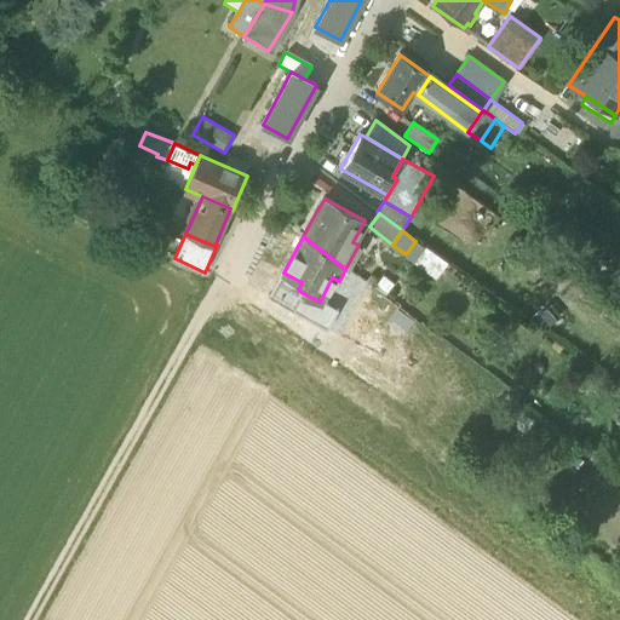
[(423,246),(415,241),(406,254),(412,259),(423,246)]
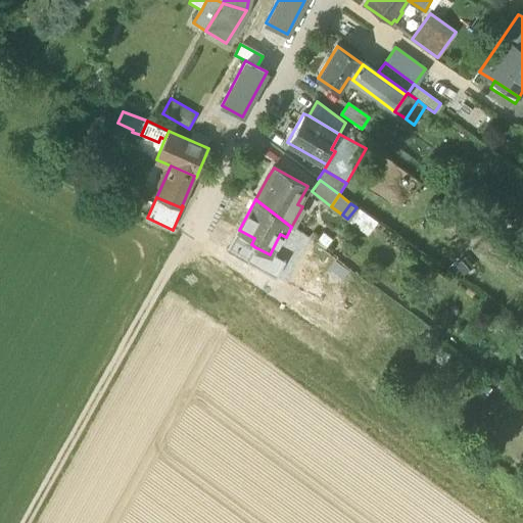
[(357,207),(347,219),(369,234),(378,223),(357,207)]
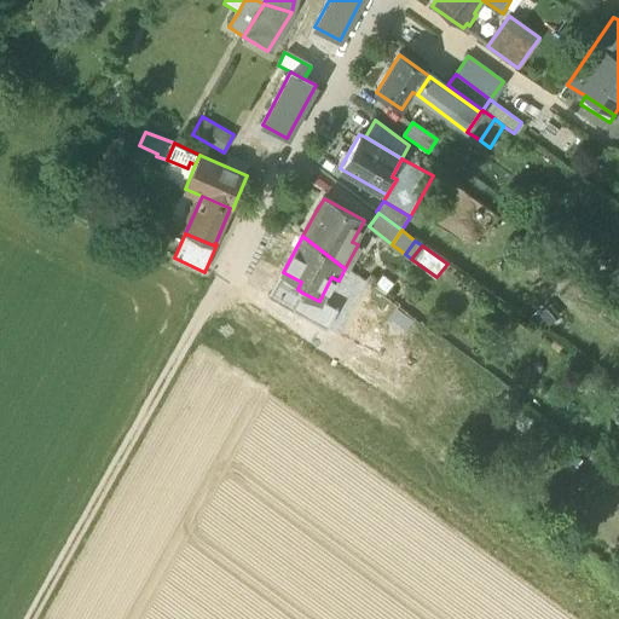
[(268,299),(291,311),(302,293),(298,289),(301,282),(283,272),(268,299)]
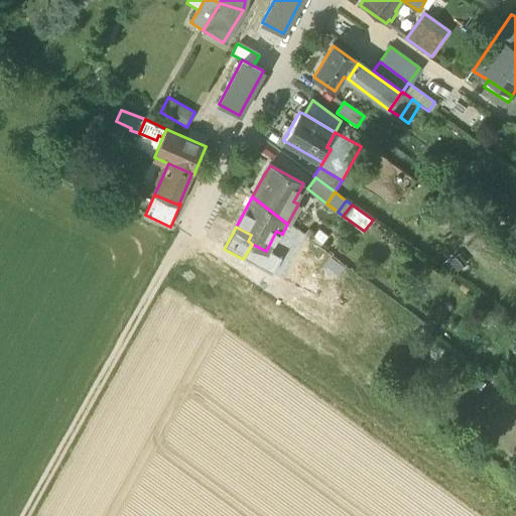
[(468,264),(459,253),(448,262),(458,272),(468,264)]
